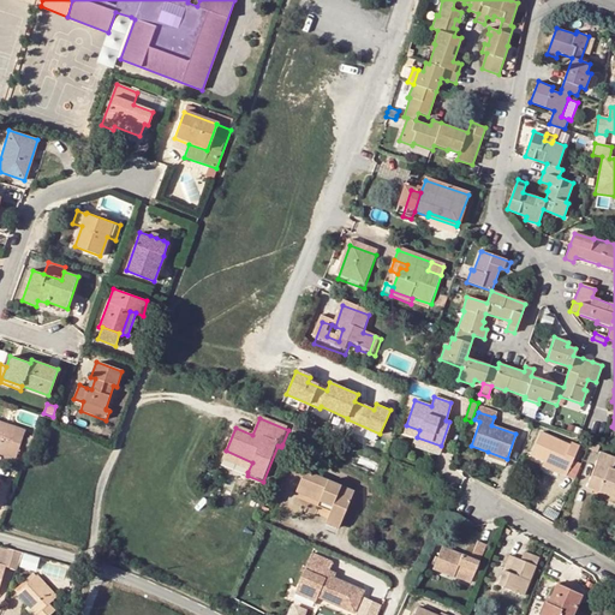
[(0,452),(16,458),(25,430),(0,422),(0,452)]
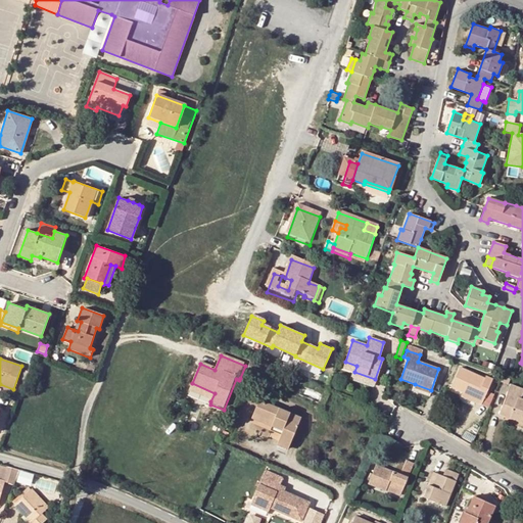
[(254,363),(250,361),(246,371),(250,373),(254,363)]
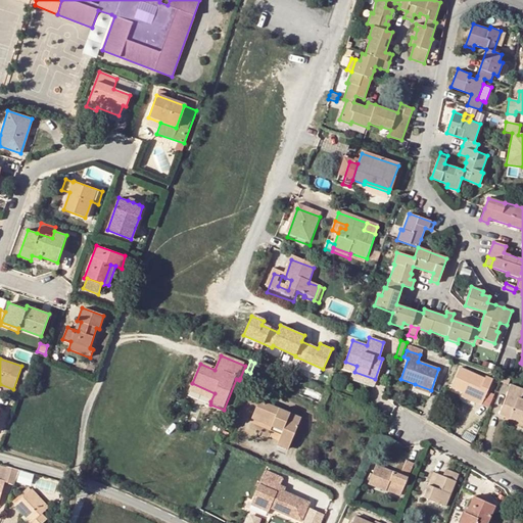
[(353,373),(354,372),(357,366),(345,362),(342,369),(353,373)]
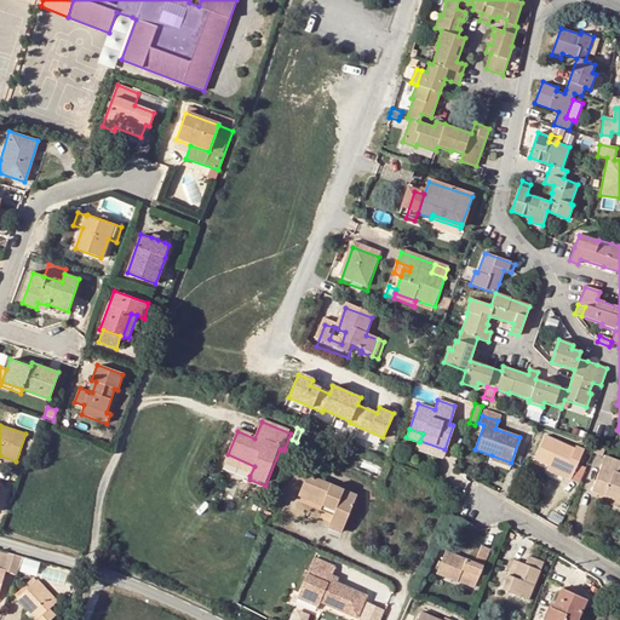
[(319,452),(323,440),(302,430),(297,442),(319,452)]
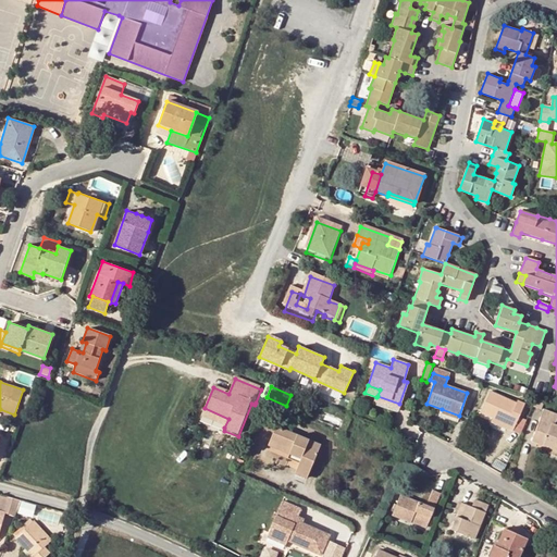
[(517,405),(489,392),(479,412),(492,419),(506,425),(505,429),(511,432),(523,405),(518,403),(517,405)]
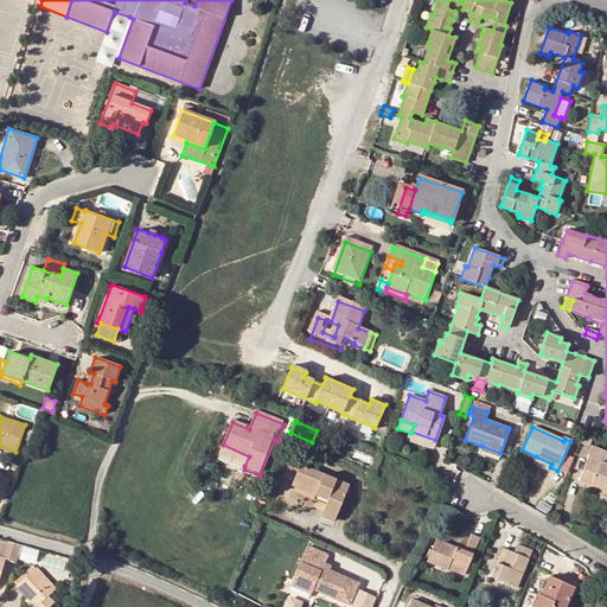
[(435,440),(411,432),(410,433),(409,440),(433,448),(435,440)]
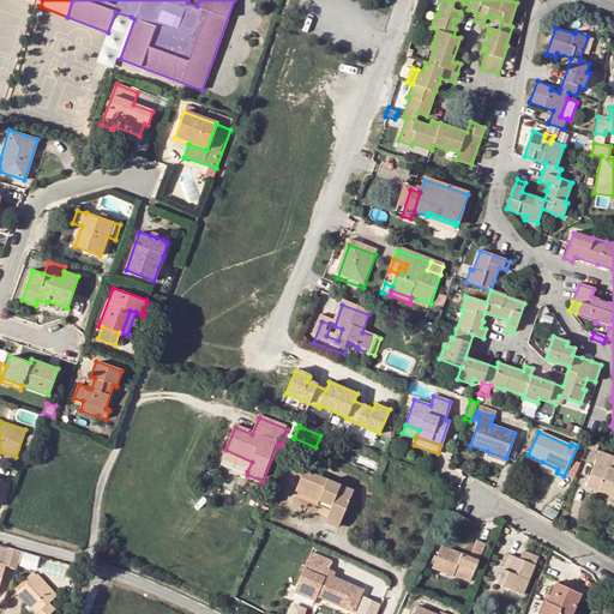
[(252,462),(226,450),(222,461),(247,471),(252,462)]
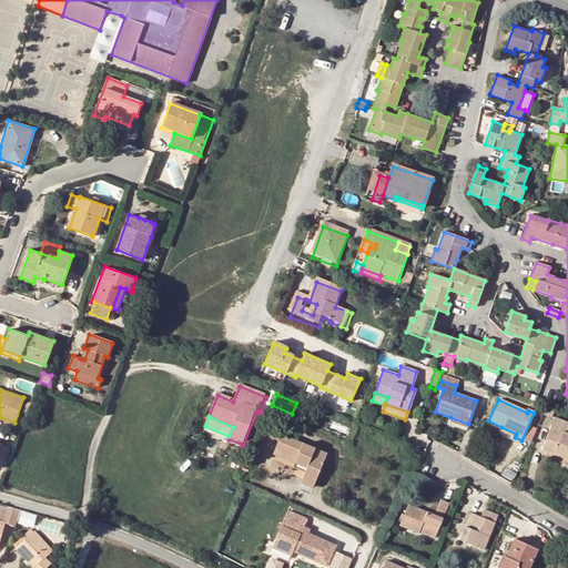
[(466,428),(468,424),(450,417),(449,422),(466,428)]
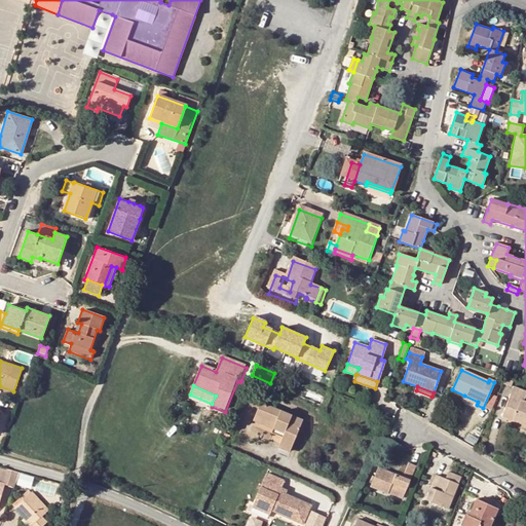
[(525,393),(525,391),(513,386),(500,417),(512,421),(525,426),(525,402),(523,401),(525,393)]
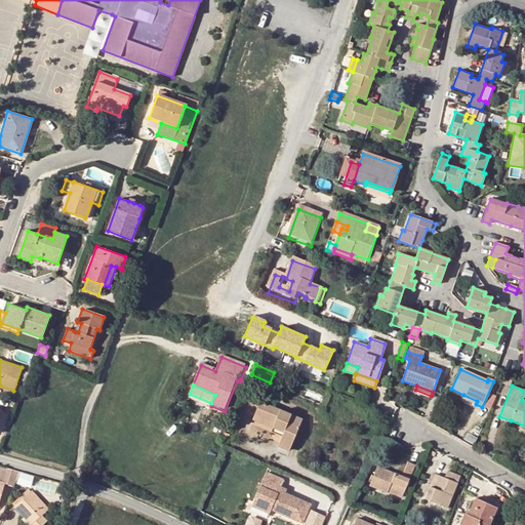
[(476,404),(477,401),(463,395),(461,398),(476,404)]
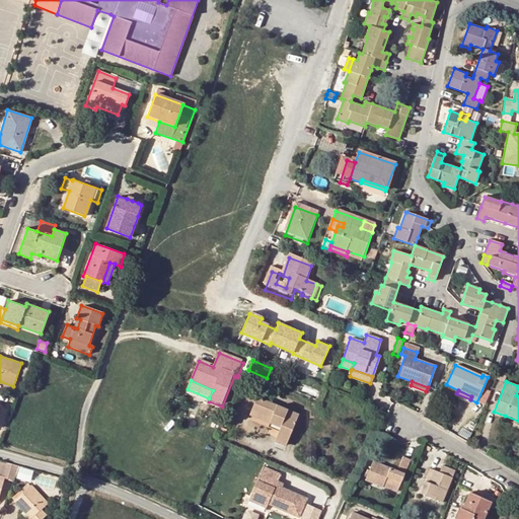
[(296,415),(255,396),(249,409),(269,417),(267,422),(278,427),(272,440),(284,445),(296,415)]
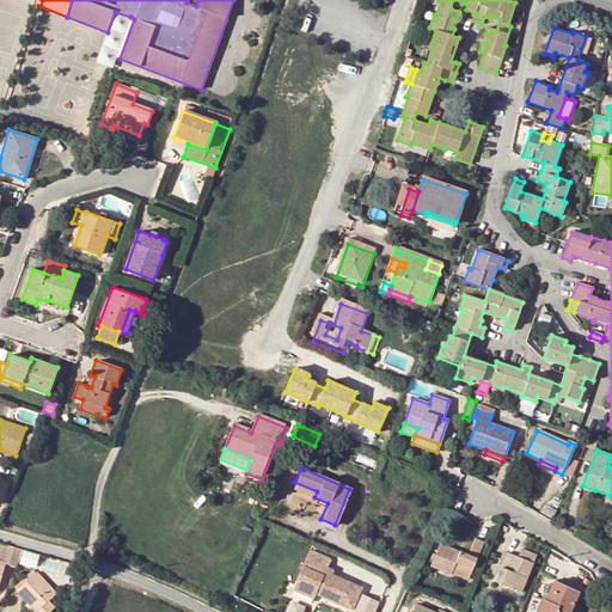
[(292,488),(314,497),(317,491),(294,482),(292,488)]
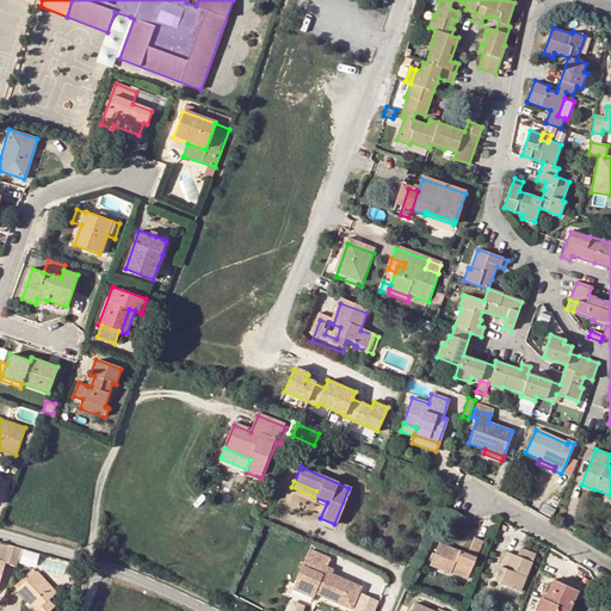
[(610,501),(610,495),(594,489),(592,495),(610,501)]
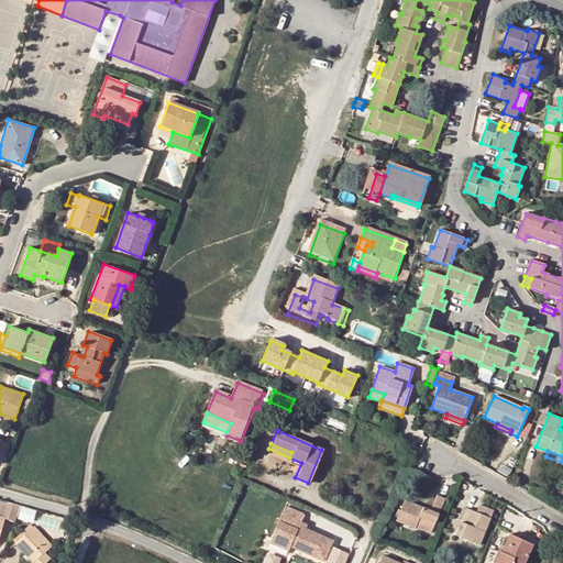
[(430,510),(404,500),(395,520),(414,528),(418,518),(433,523),(443,498),(437,496),(430,510)]
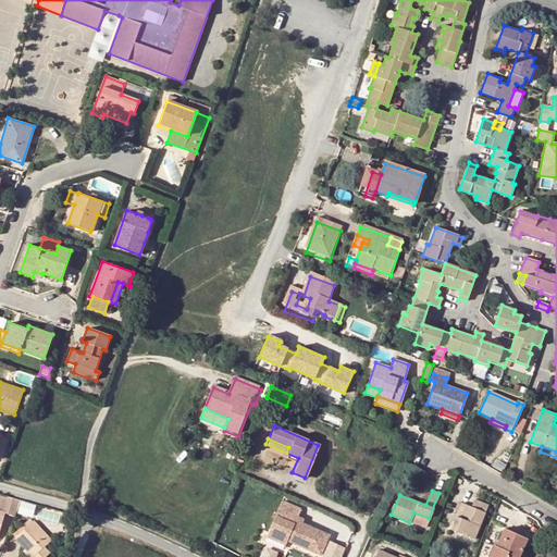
[(5,504),(2,514),(3,514),(14,517),(15,516),(21,502),(7,497),(5,504)]
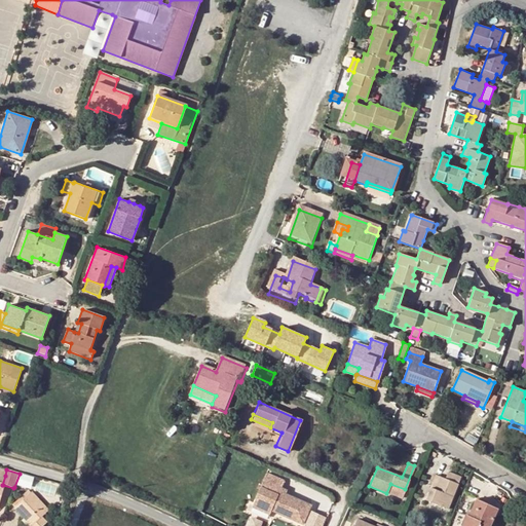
[(424,500),(447,510),(460,477),(447,472),(444,479),(441,478),(436,490),(429,487),(424,500)]
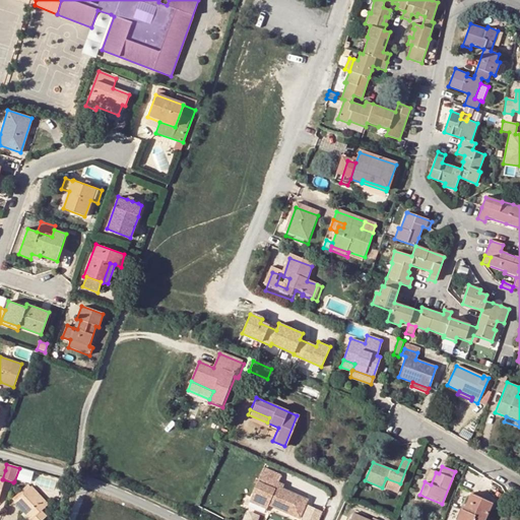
[(305,499),(279,488),(274,485),(275,481),(278,474),(261,467),(250,494),(267,501),(266,504),(298,517),(305,499)]
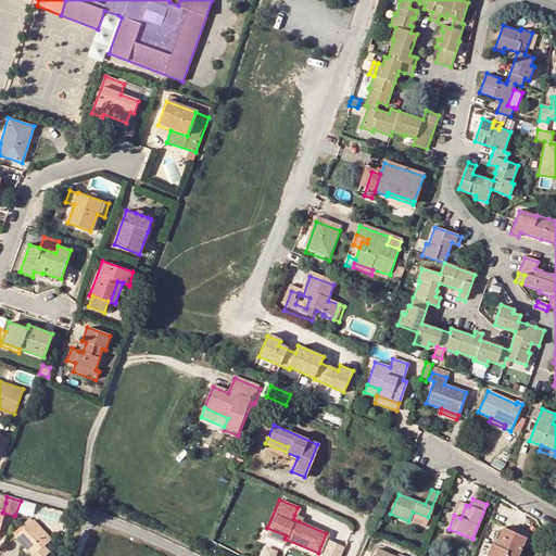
[(15,515),(27,519),(33,503),(21,501),(15,515)]
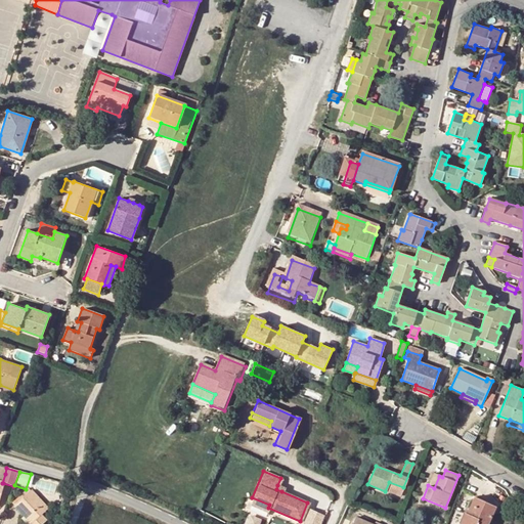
[(428,485),(434,488),(439,476),(433,473),(428,485)]
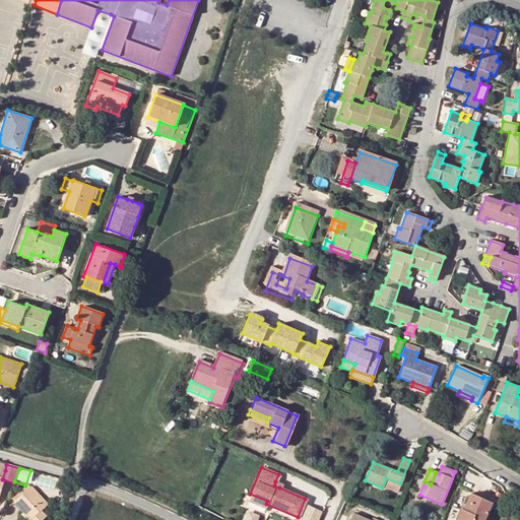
[(400,483),(386,478),(382,488),(396,494),(400,483)]
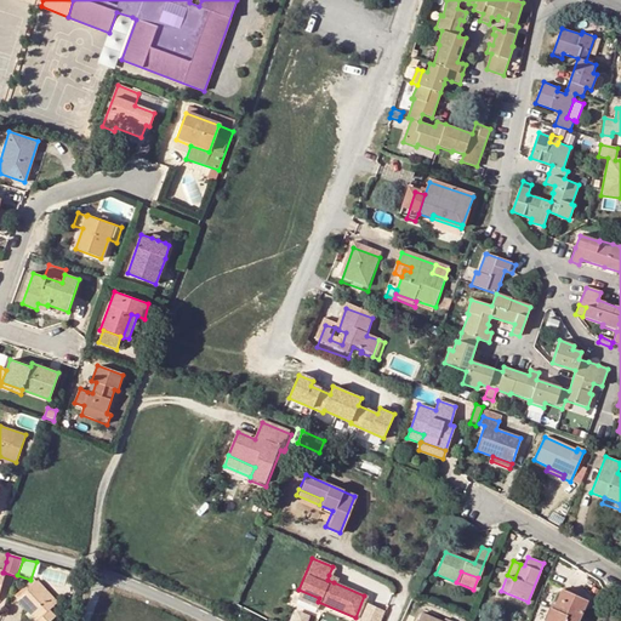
[(50,610),(56,604),(36,582),(18,600),(36,620),(50,620),(56,616),(50,610)]
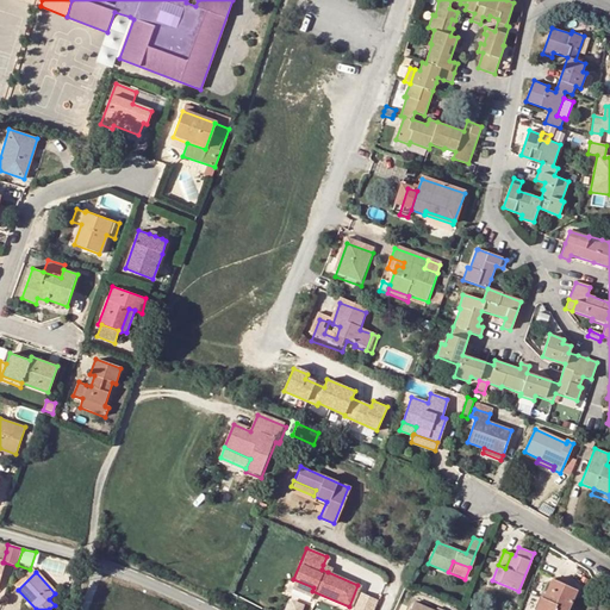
[(310,596),(312,591),(313,587),(293,579),(290,587),(310,596)]
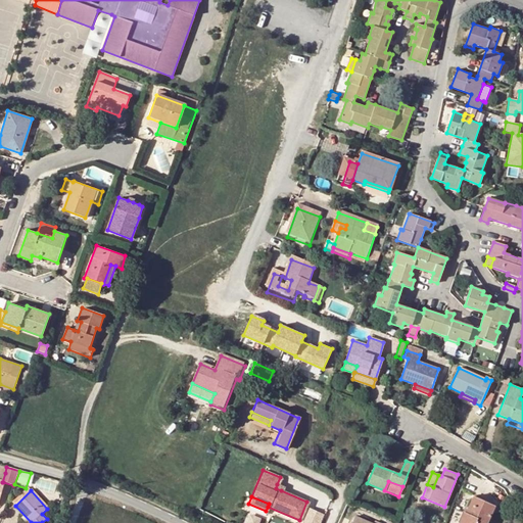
[(463,512),(458,522),(485,522),(493,507),(473,496),(465,513),(463,512)]
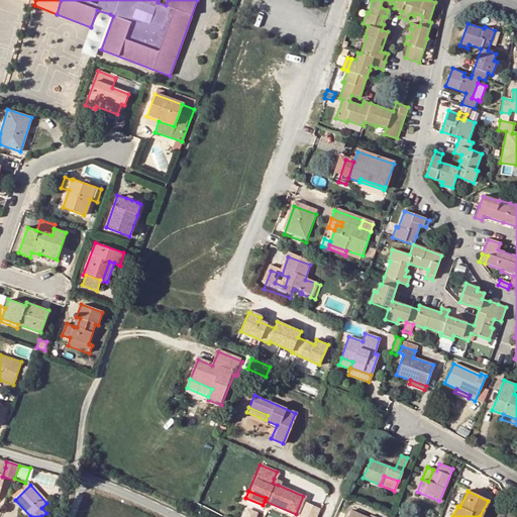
[(7,498),(2,510),(8,512),(13,500),(7,498)]
